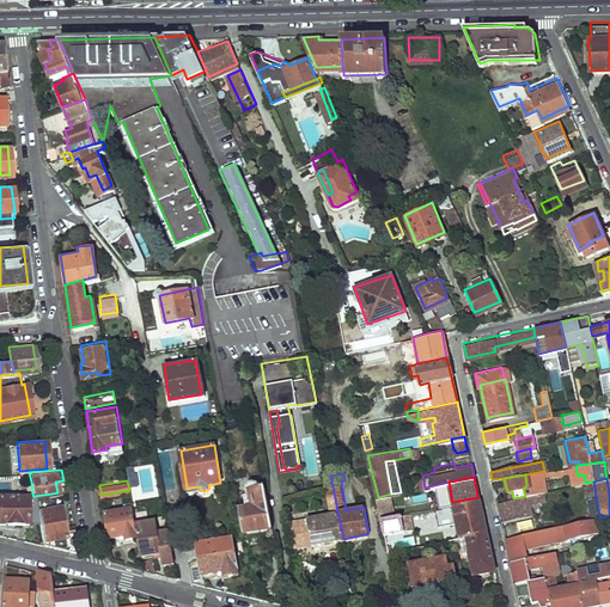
[(583,484),(590,517),(599,516),(593,482),(585,483),(583,484)]
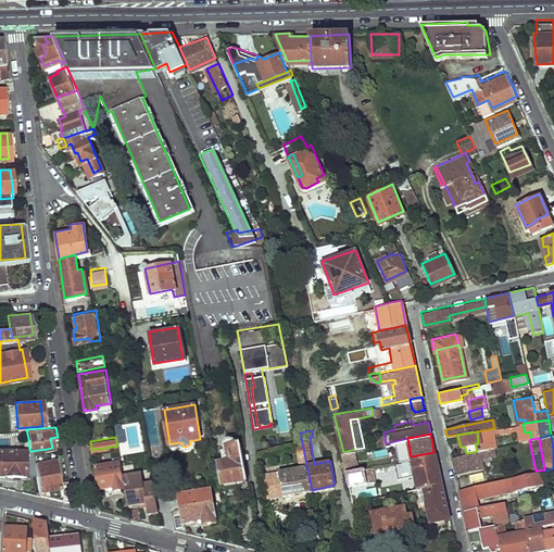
[(217,462),(221,485),(246,479),(239,442),(233,443),(230,439),(225,440),(223,443),(224,450),(221,451),(223,461),(217,462)]
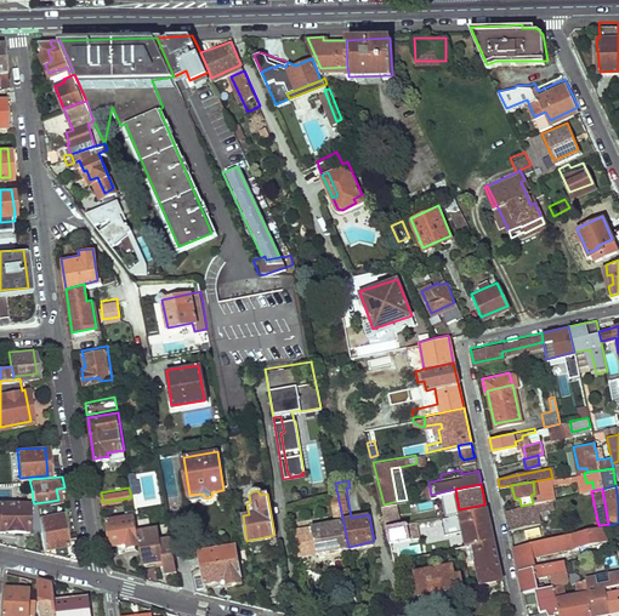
[(294,528),(297,555),(348,547),(339,500),(333,501),(335,519),(294,528)]
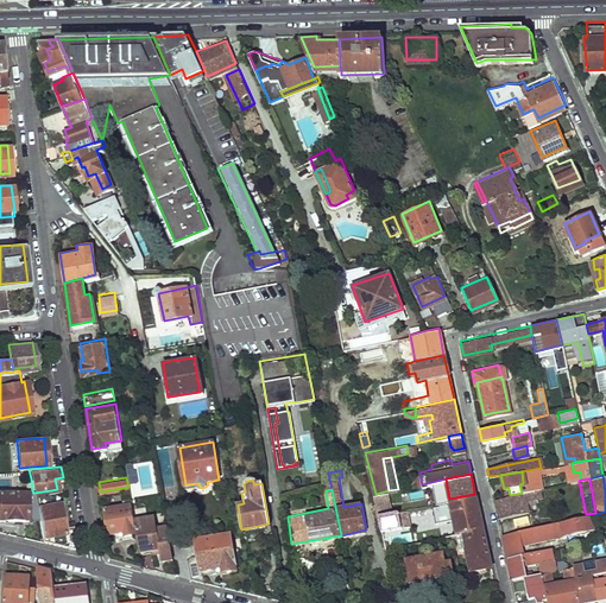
[(494,499),(498,516),(528,511),(525,500),(541,496),(540,489),(522,493),(510,495),(494,499)]
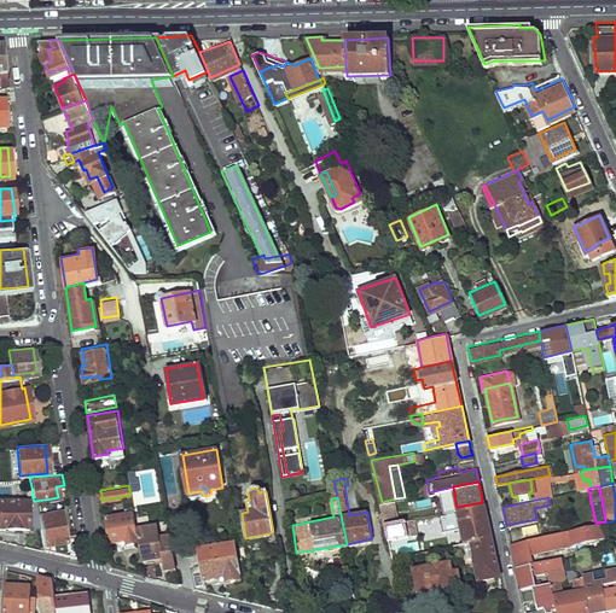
[(0,525),(28,525),(28,517),(36,515),(34,501),(33,498),(25,498),(0,498),(0,525)]
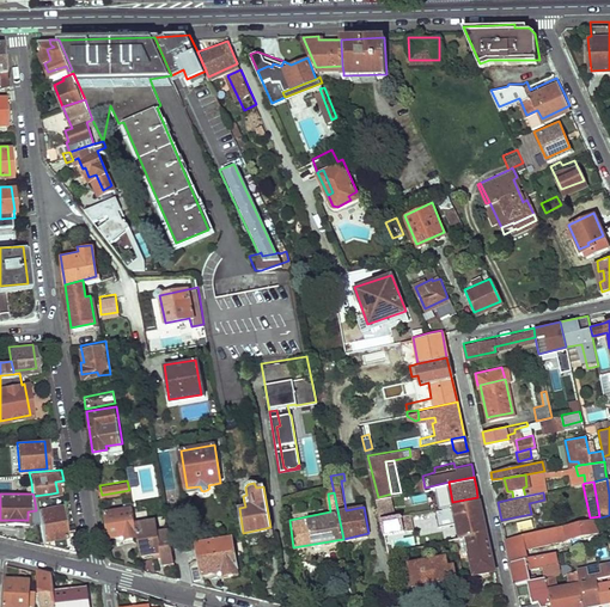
[(36,510),(42,541),(73,550),(75,547),(72,527),(63,528),(59,506),(54,506),(52,494),(34,496),(36,510)]
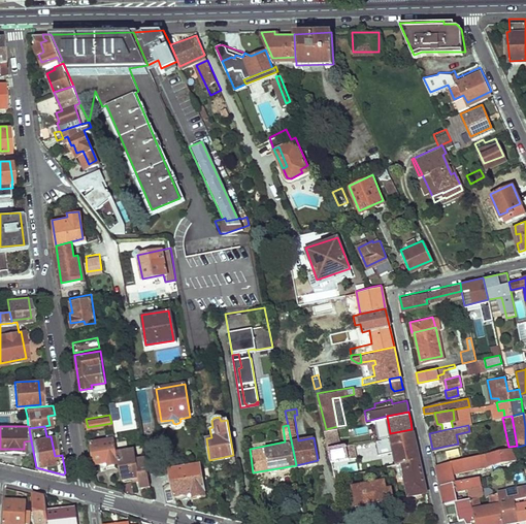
[(326,429),(329,447),(340,444),(337,426),(326,429)]
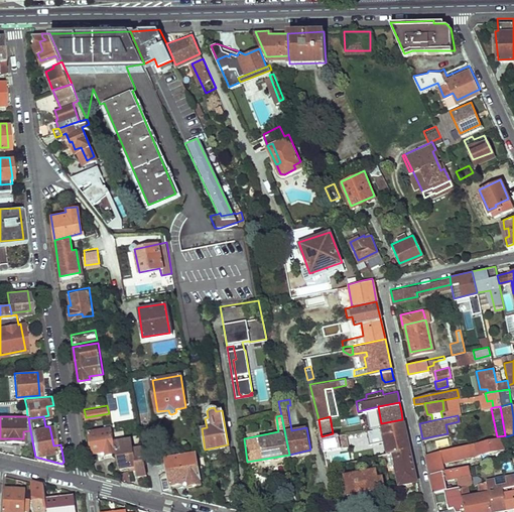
[(356,451),(357,457),(380,453),(408,445),(405,432),(402,419),(381,423),(385,443),(356,451)]
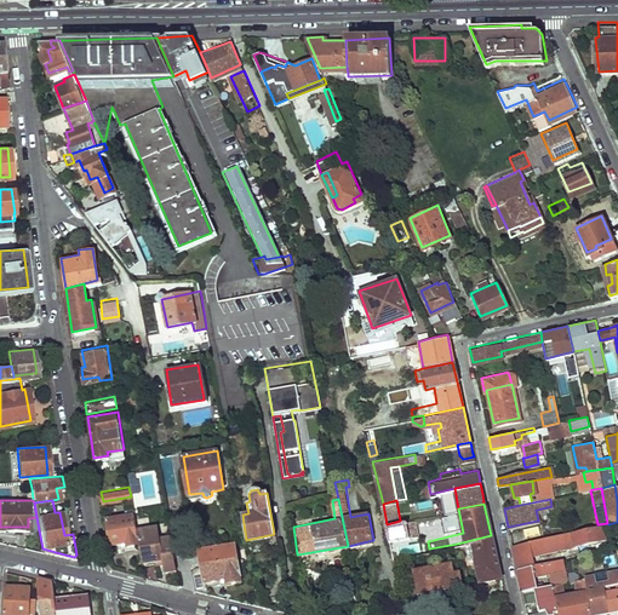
[(106,517),(110,542),(124,540),(125,544),(138,542),(136,528),(133,512),(106,517)]
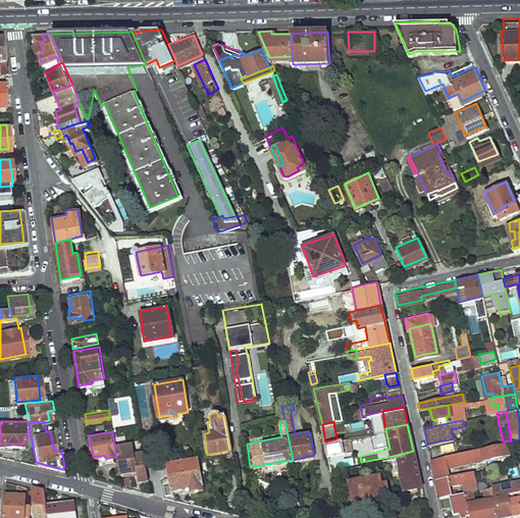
[(325,442),(327,453),(352,448),(349,436),(336,438),(325,442)]
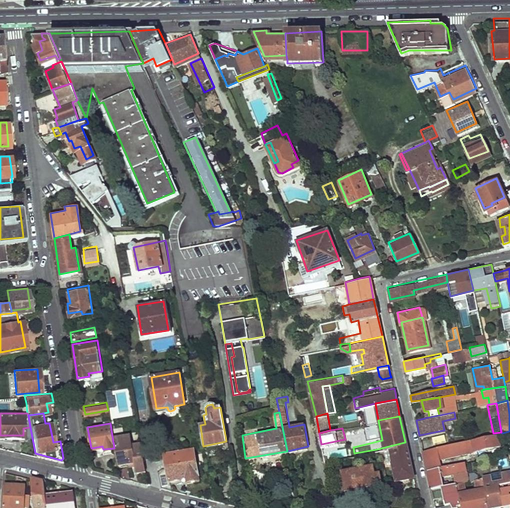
[(426,467),(439,464),(438,456),(503,441),(502,433),(501,432),(493,433),(422,448),(424,458),(426,467)]
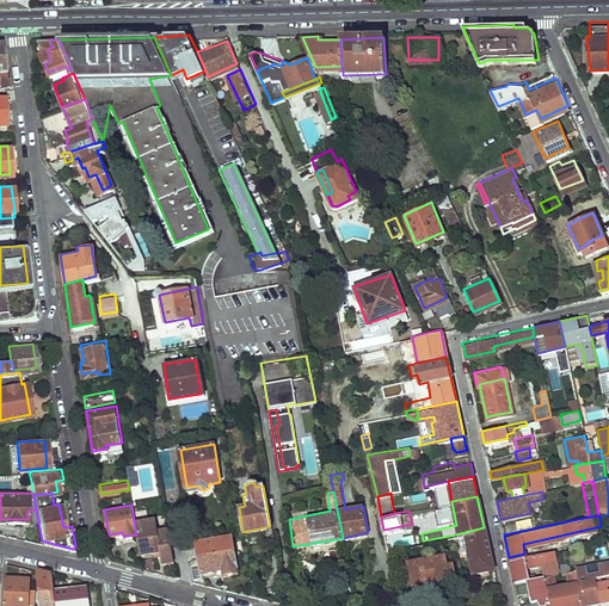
[(158,529),(155,518),(147,519),(148,524),(155,529),(158,529)]
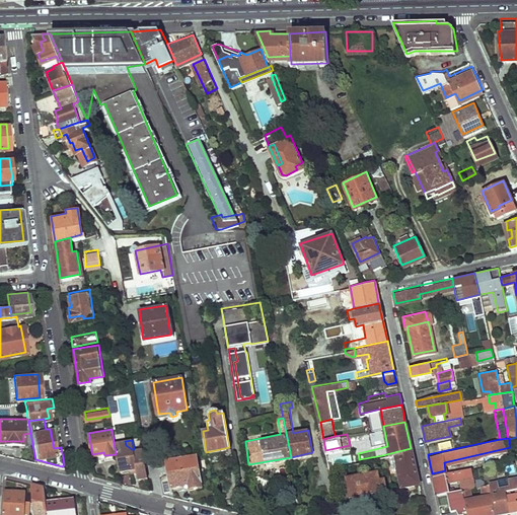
[(116,454),(119,470),(128,469),(135,468),(135,471),(137,479),(146,477),(141,448),(134,449),(132,449),(126,445),(125,441),(114,442),(116,454)]
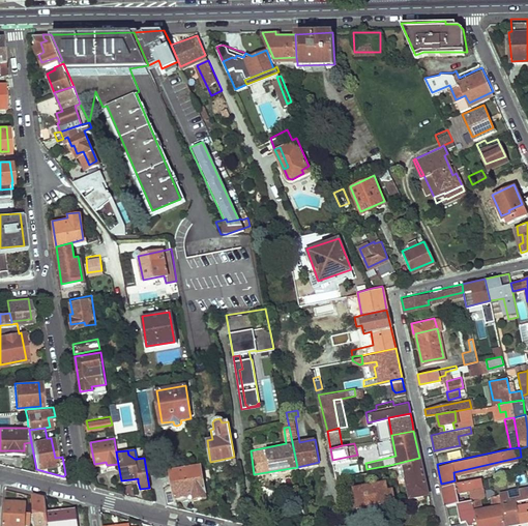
[(404,476),(408,497),(428,493),(423,476),(419,458),(390,465),(392,471),(398,470),(400,477),(404,476)]
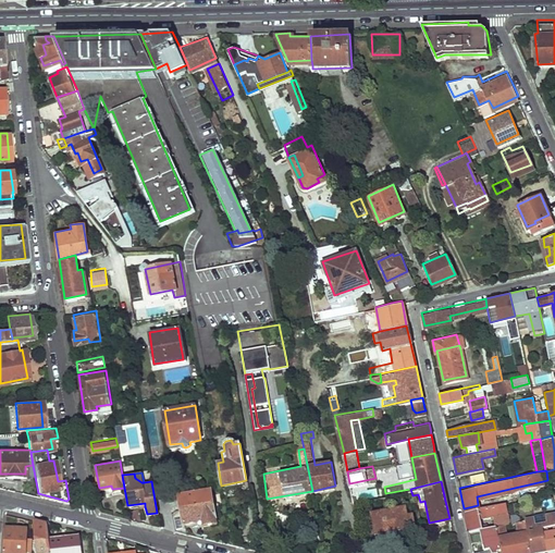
[(179,495),(183,523),(200,520),(201,525),(216,521),(210,490),(179,495)]
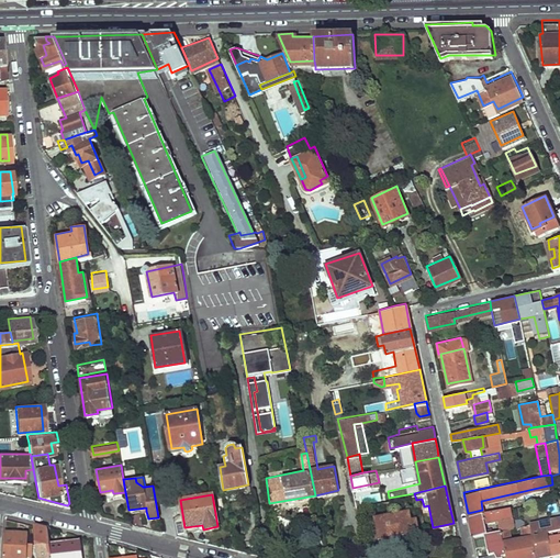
[(470,524),(472,535),(483,533),(486,532),(484,520),(510,514),(507,505),(482,510),(468,513),(470,524)]
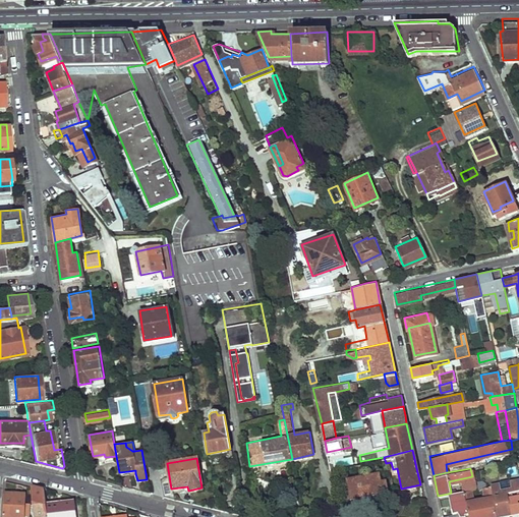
[(356,476),(359,497),(388,492),(385,471),(356,476)]
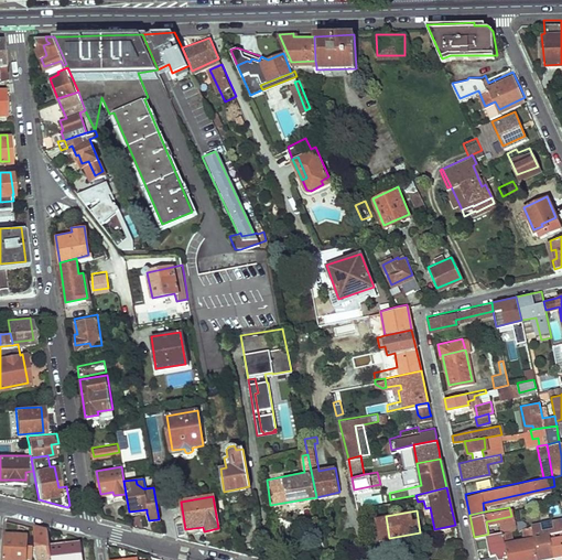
[(551,520),(553,531),(561,529),(561,527),(560,518),(551,520)]
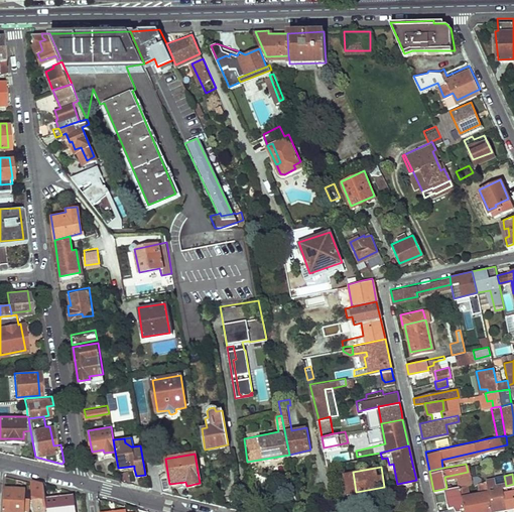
[(485,480),(491,509),(505,506),(502,491),(502,487),(500,484),(495,485),(494,478),(485,480)]
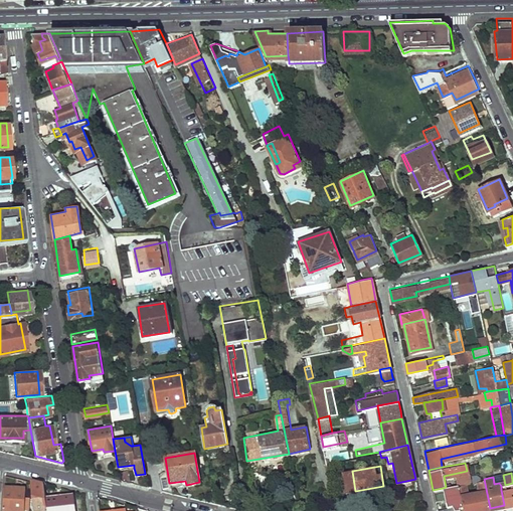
[(30,479),(35,510),(46,510),(45,495),(44,483),(30,479)]
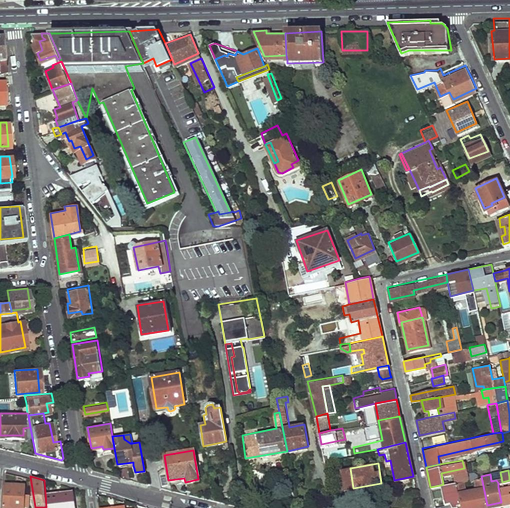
[(484,507),(487,507),(487,505),(481,476),(473,478),(475,488),(465,489),(463,480),(457,481),(455,482),(458,496),(459,502),(460,507),(484,507)]
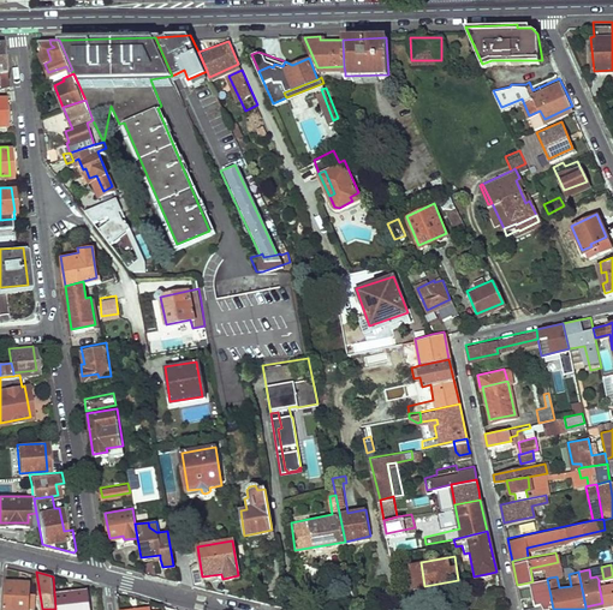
[(599,585),(602,603),(612,602),(612,605),(612,576),(603,579),(605,584),(599,585)]
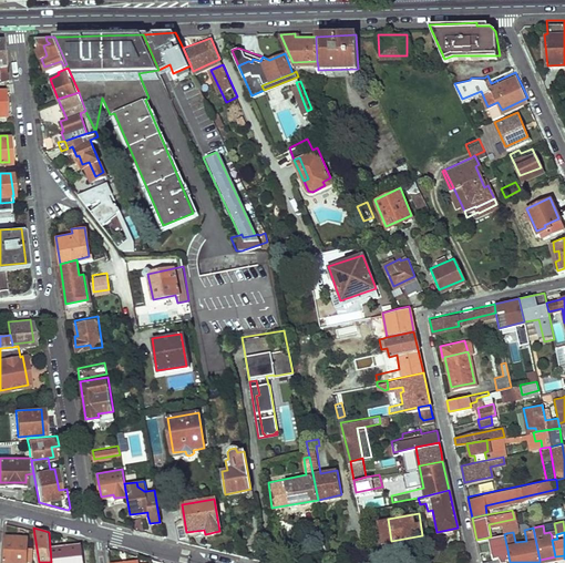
[(222,535),(224,550),(236,552),(233,540),(232,533),(222,535)]
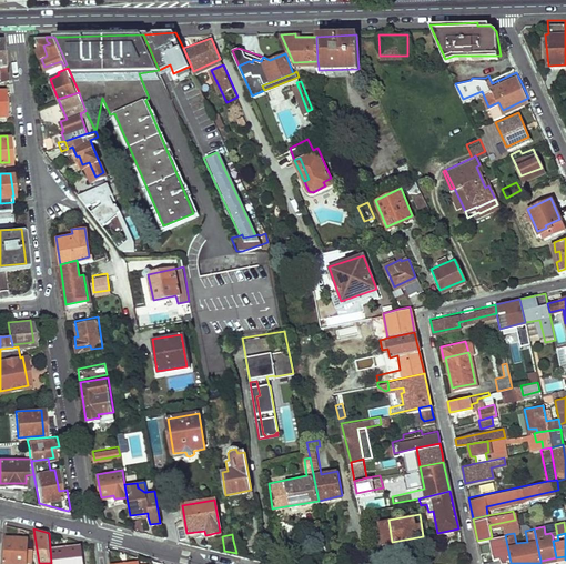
[(495,547),(496,554),(508,551),(505,535),(492,537),(488,539),(491,547),(495,547)]
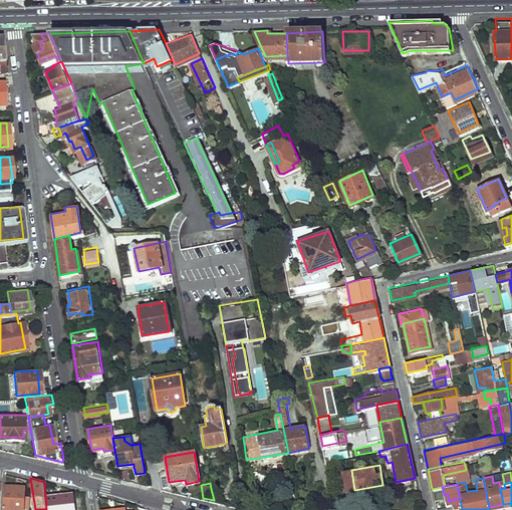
[(24,487),(4,486),(3,509),(23,509),(27,509),(28,496),(24,496),(24,487)]
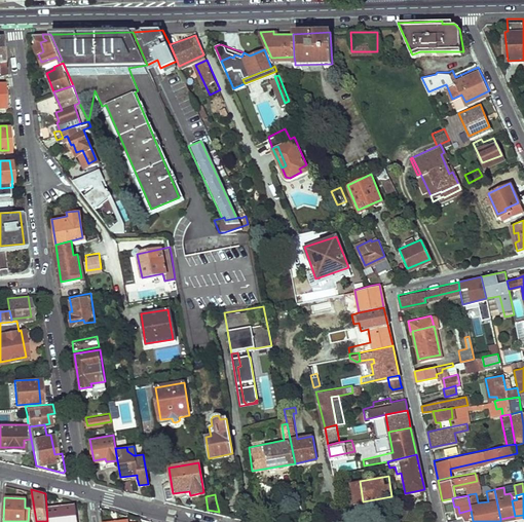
[(219,512),(227,515),(225,498),(216,500),(219,512)]
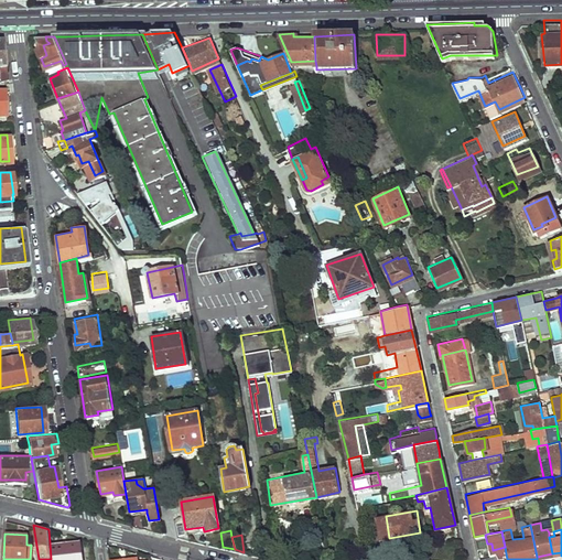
[(51,559),(83,559),(79,539),(50,542),(51,559)]
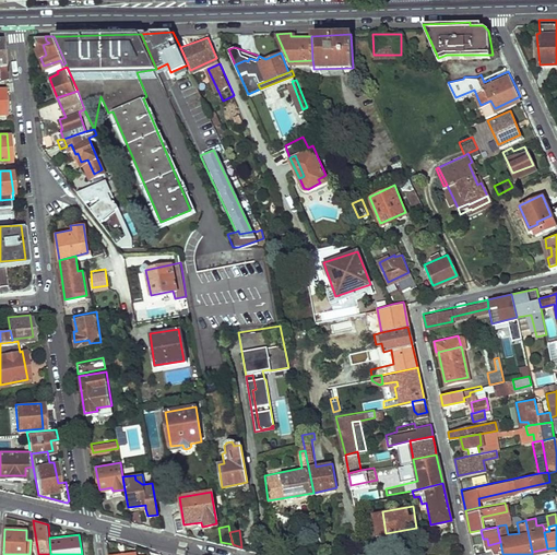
[(246,535),(248,548),(259,551),(257,534),(246,535)]
